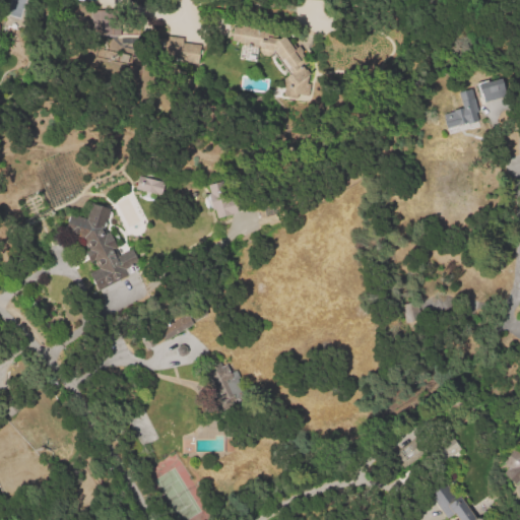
[(119,35),(120,10),(91,9),(90,34),(119,35)]
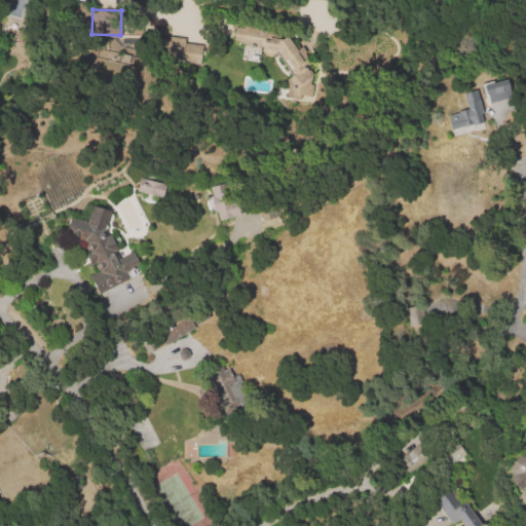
[(288,37),(298,51),(297,52),(307,67),(295,76),(277,52),(274,53),(273,55),(268,58),(265,57),(263,53),(257,49),(255,49),(254,47),(254,45),(255,42),(251,41),(251,48),(248,49),(241,47),(238,44),(234,39),(235,28),(280,41),(288,37)]
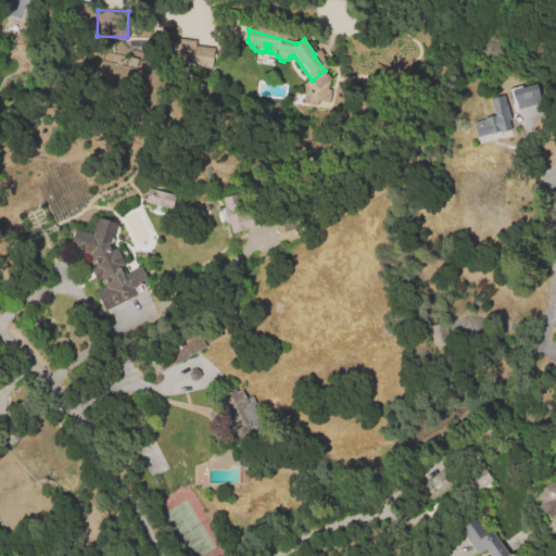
[(211,65),(213,47),(196,45),(196,39),(177,37),(174,61),(211,65)]
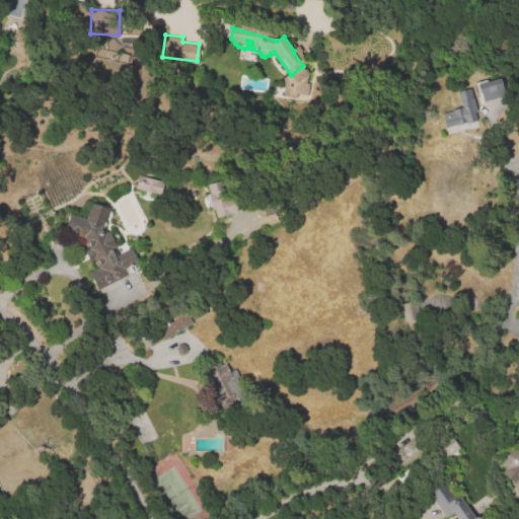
[(497,79),(503,97),(483,103),(476,85),(497,79)]
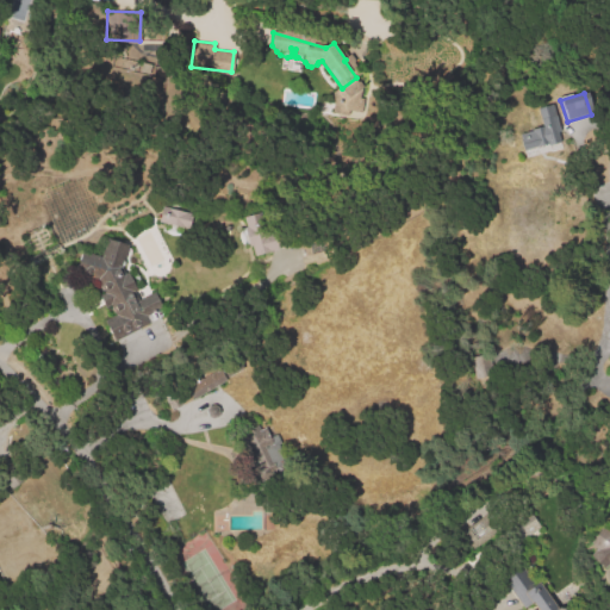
[(552,104),(560,132),(554,135),(556,144),(545,148),(543,144),(522,151),(516,134),(543,125),(539,107),(552,104)]
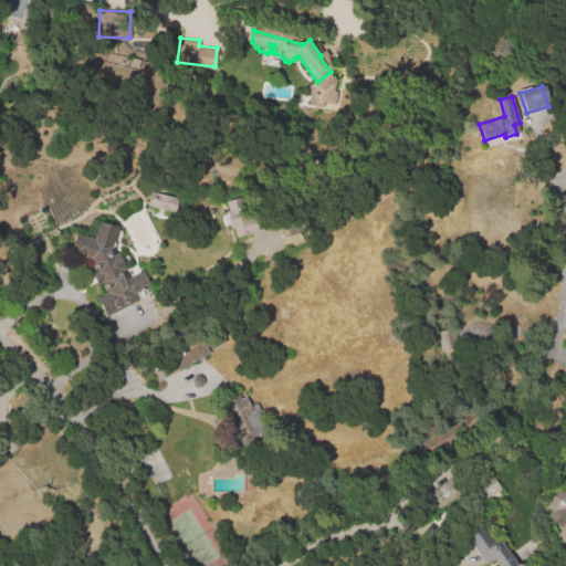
[(150,192),(178,199),(175,211),(148,206),(150,192)]
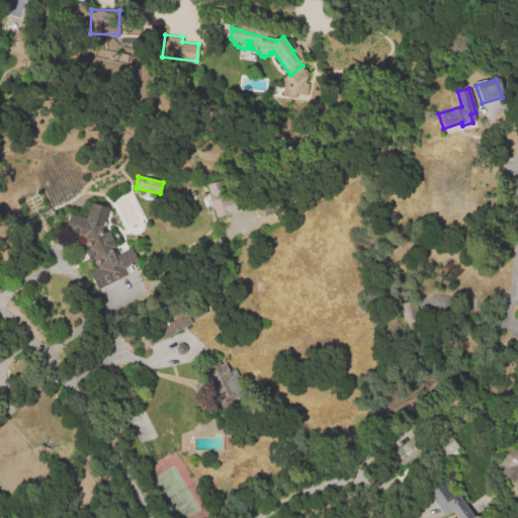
[(206,184),(236,177),(243,211),(214,218),(212,210),(207,210),(204,207),(201,202),(203,197),(208,193),(206,184)]
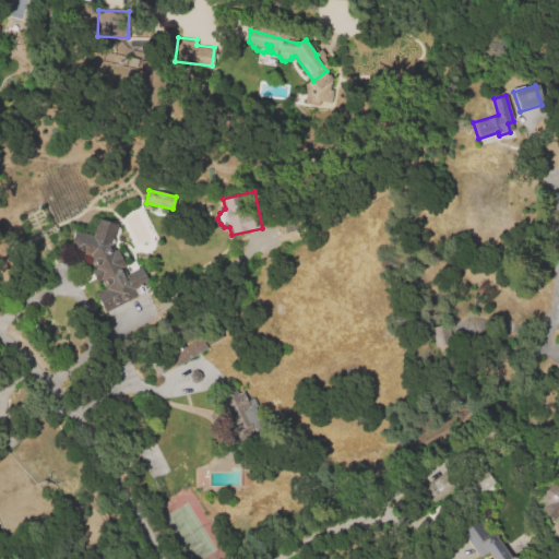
[(137,297),(107,312),(97,294),(107,289),(91,258),(69,252),(73,234),(92,239),(98,219),(117,226),(109,245),(110,247),(119,241),(134,270),(141,266),(150,282),(133,290),(137,297)]
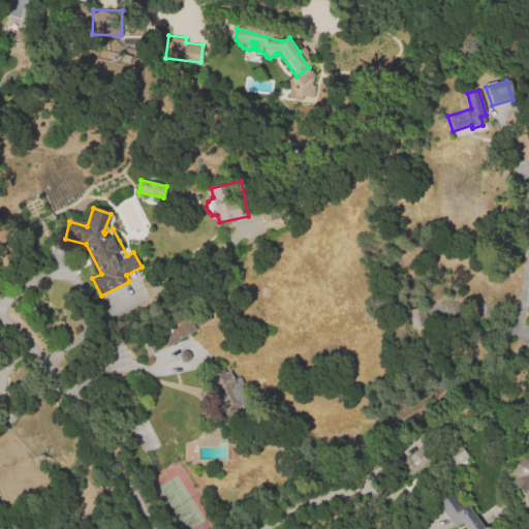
[(407,309),(411,328),(427,323),(423,306),(407,309)]
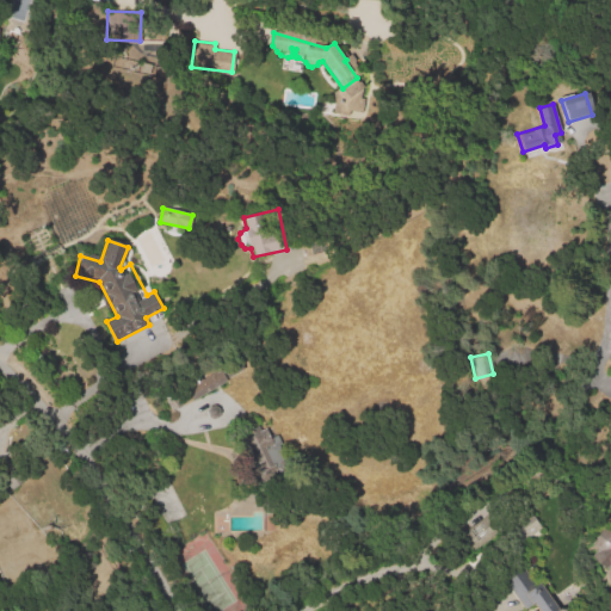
[(185,384),(190,396),(226,383),(222,371),(185,384)]
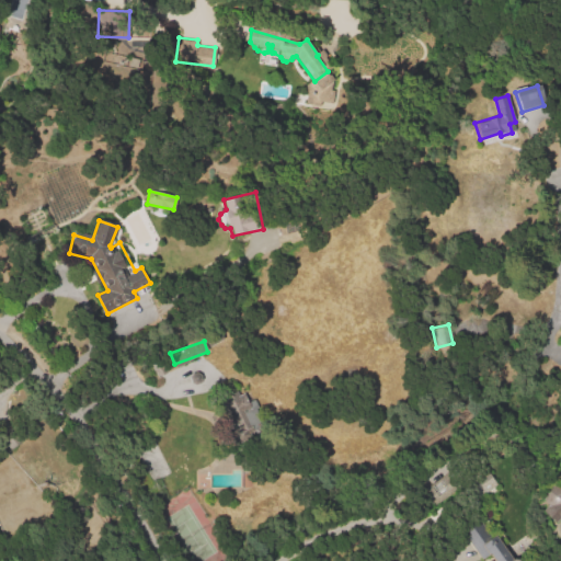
[(250,427),(236,397),(244,392),(249,402),(255,400),(259,408),(255,410),(262,422),(250,427)]
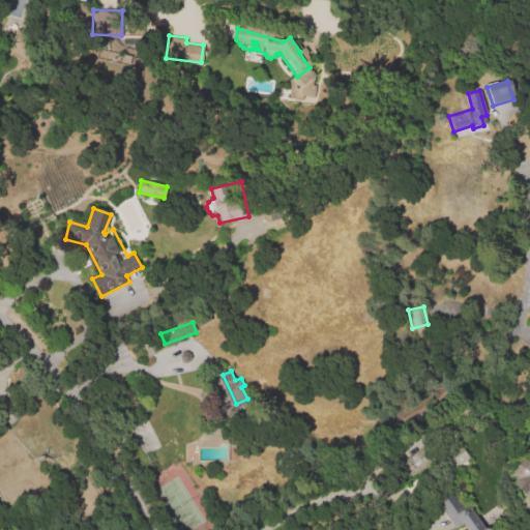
[(469,458),(461,445),(443,457),(451,469),(469,458)]
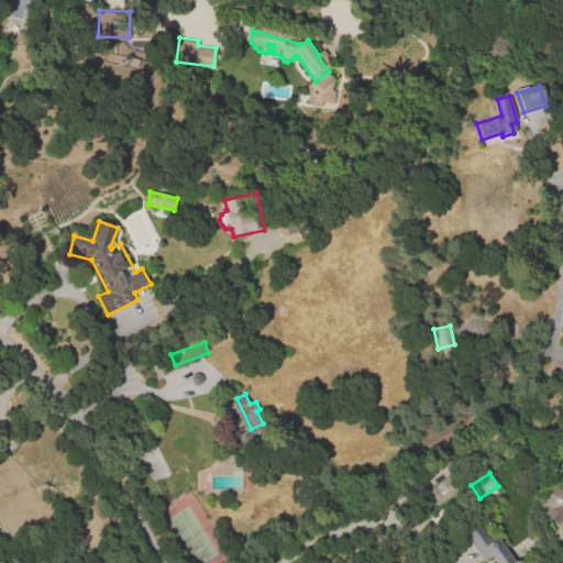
[(424,493),(452,474),(461,486),(451,493),(453,496),(442,504),(440,500),(433,505),(424,493)]
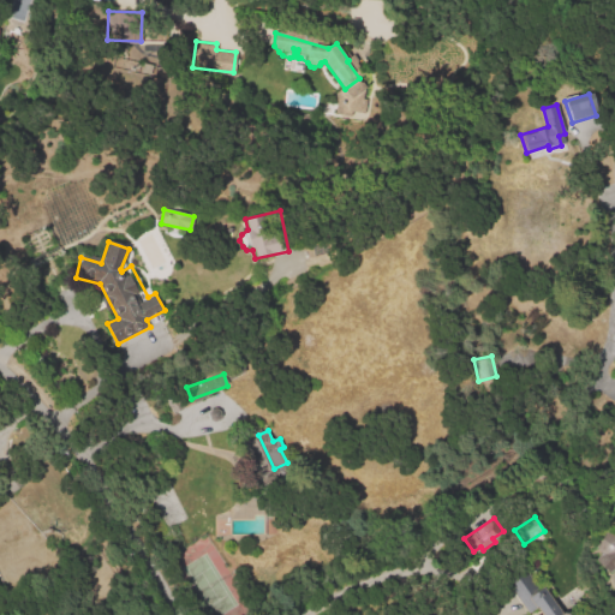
[(595,559),(607,572),(614,563),(614,525),(613,523),(592,543),(601,553),(595,559)]
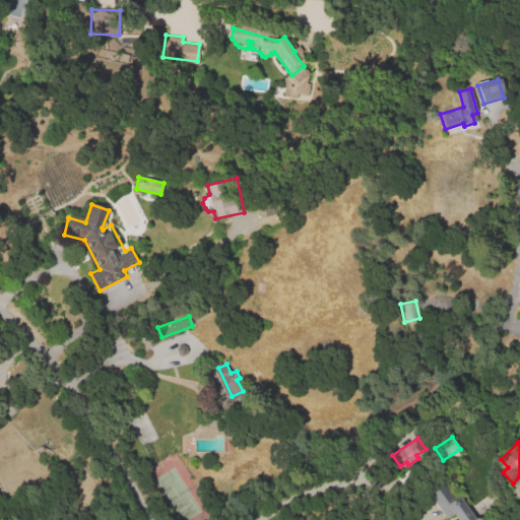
[(460,497),(476,519),(457,519),(454,515),(447,519),(445,519),(426,493),(436,485),(449,505),(460,497)]
